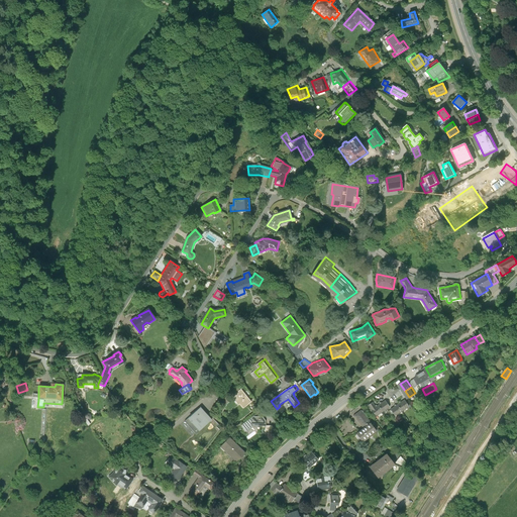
[(235,395),(241,403),(243,402),(246,407),(254,400),(244,388),(235,395)]
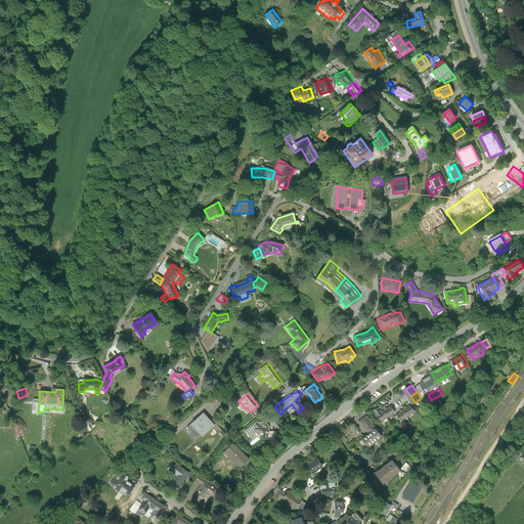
[(393,404),(385,409),(390,416),(397,411),(393,404)]
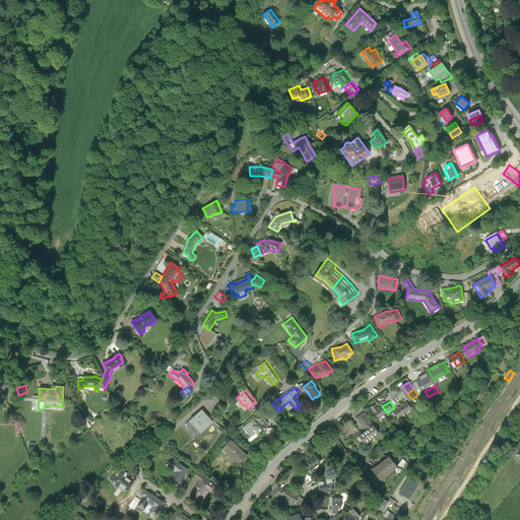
[(409,401),(402,405),(406,412),(413,407),(409,401)]
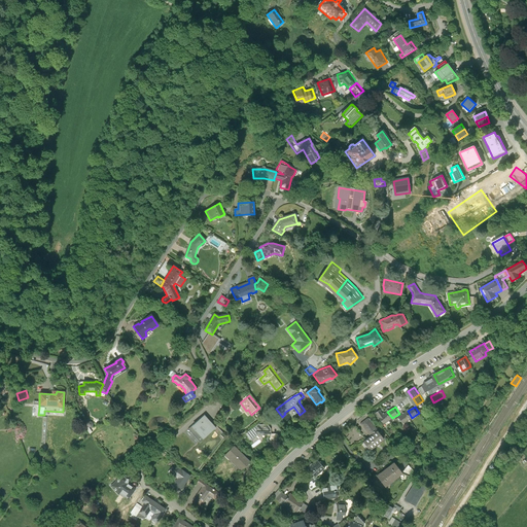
[(385,423),(392,418),(387,412),(385,413),(383,409),(378,412),(385,423)]
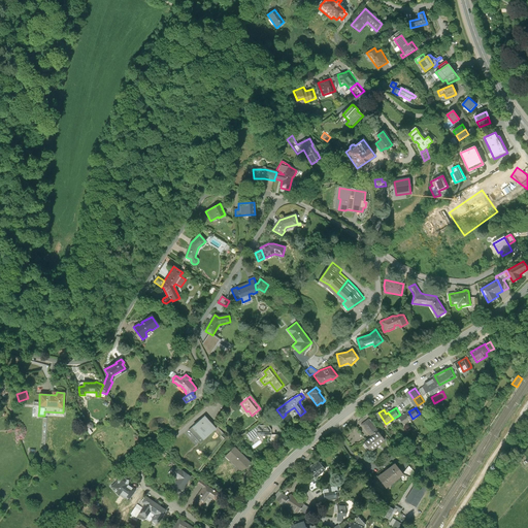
[(406,423),(413,419),(408,411),(401,417),(406,423)]
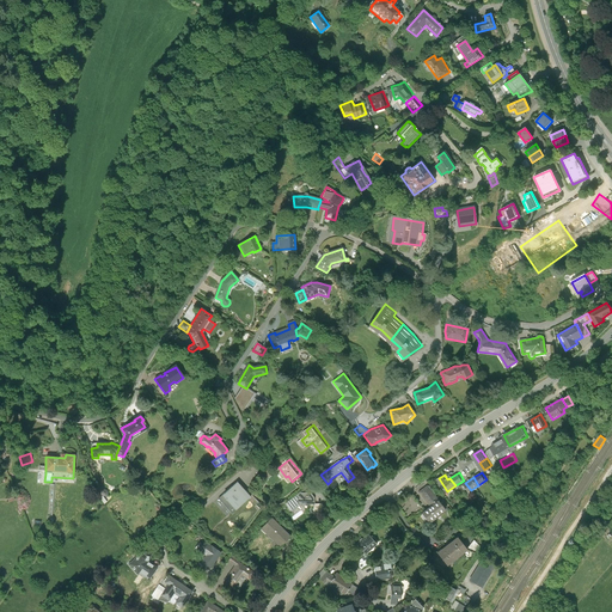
[(236,485),(221,497),(226,501),(230,497),(239,508),(254,495),(246,487),(242,491),(236,485)]
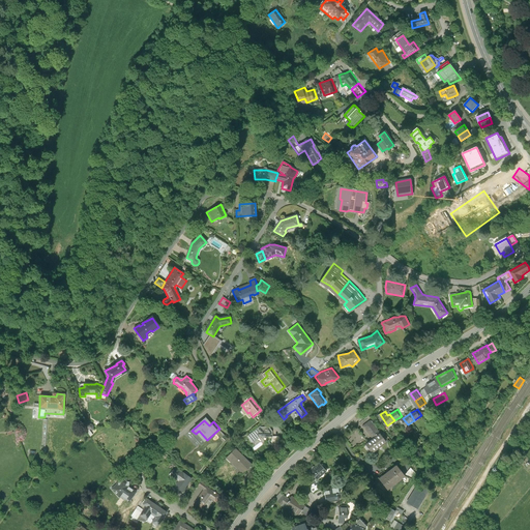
[(382,436),(370,420),(362,425),(373,439),(366,444),(373,452),(377,448),(385,441),(381,436),(382,436)]
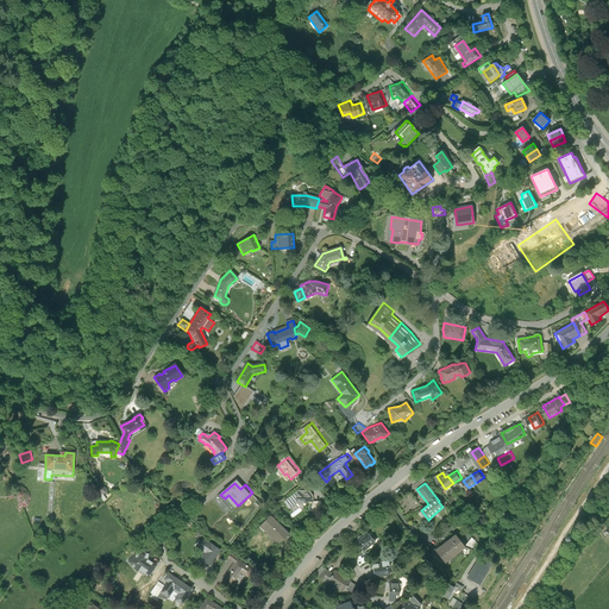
[(301,489),(288,500),(294,507),(303,500),(316,500),(316,494),(313,489),(301,489)]
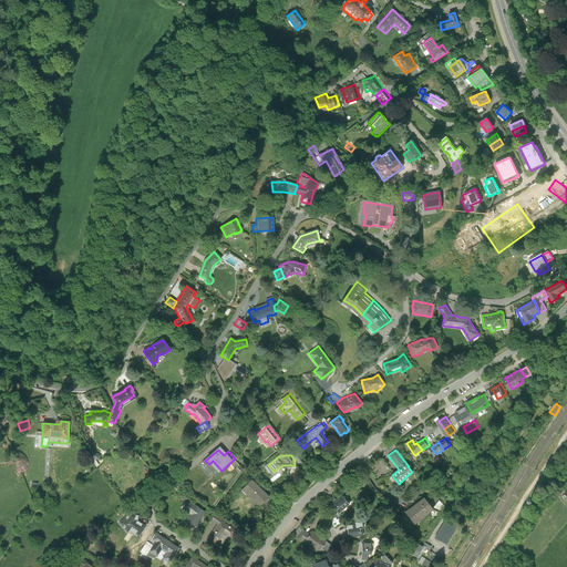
[(274,495),(255,478),(246,488),(264,506),(274,495)]
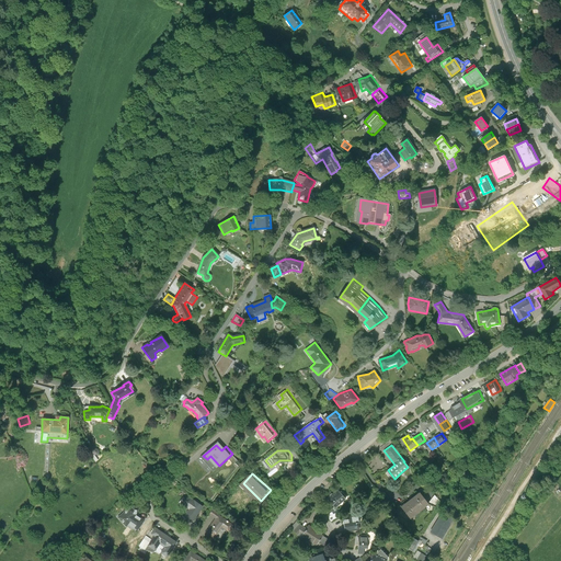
[(341,488),(330,496),(338,505),(348,496),(341,488)]
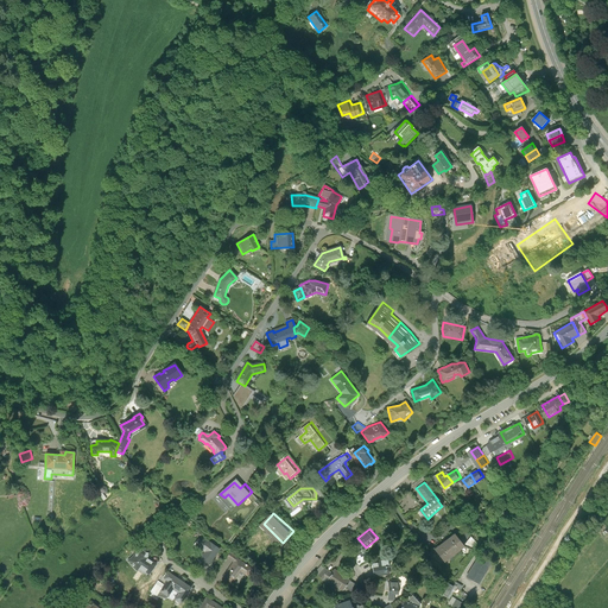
[(426,542),(419,531),(415,534),(422,545),(426,542)]
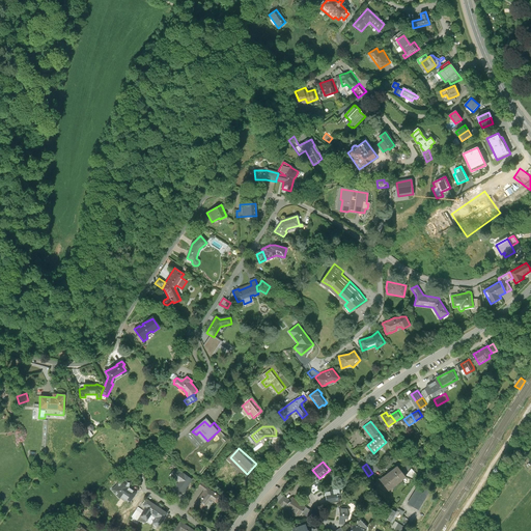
[(408,476),(399,466),(382,479),(390,490),(408,476)]
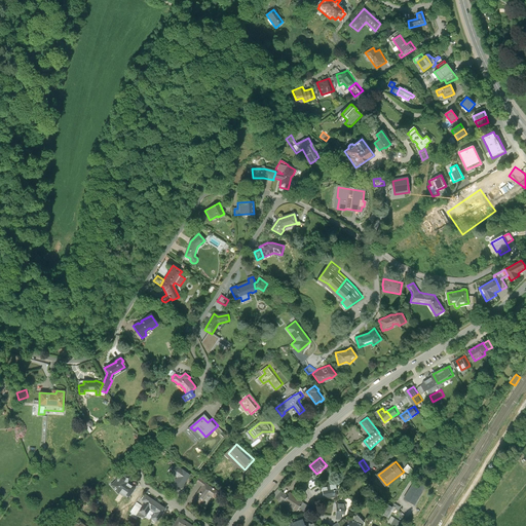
[(193,474),(179,463),(178,466),(174,472),(180,477),(176,483),(179,485),(183,488),(193,474)]
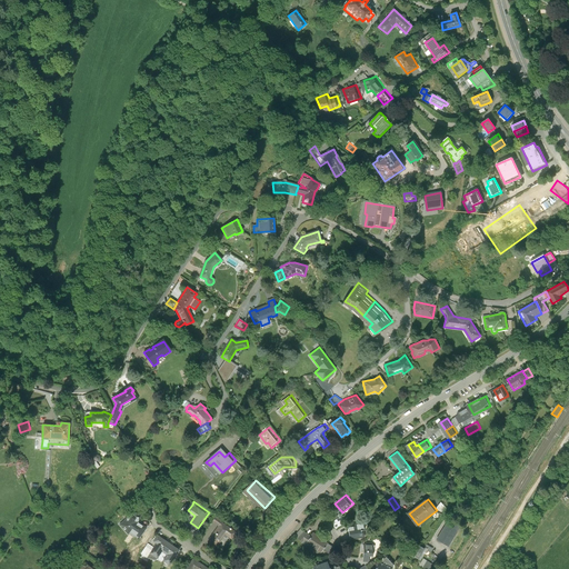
[(437,508),(441,512),(446,507),(441,502),(437,508)]
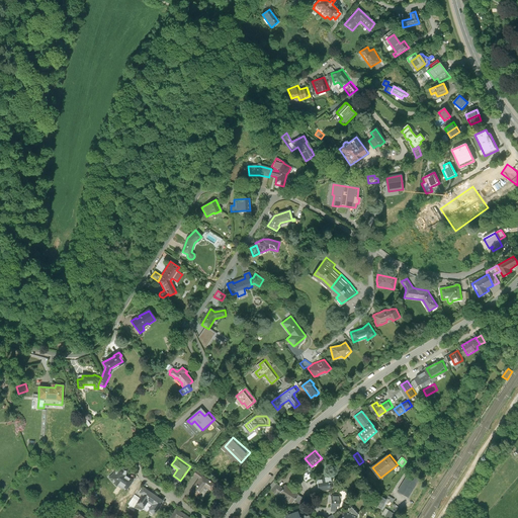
[(111,476),(119,485),(121,483),(131,488),(137,479),(128,475),(132,468),(122,462),(116,472),(111,476)]
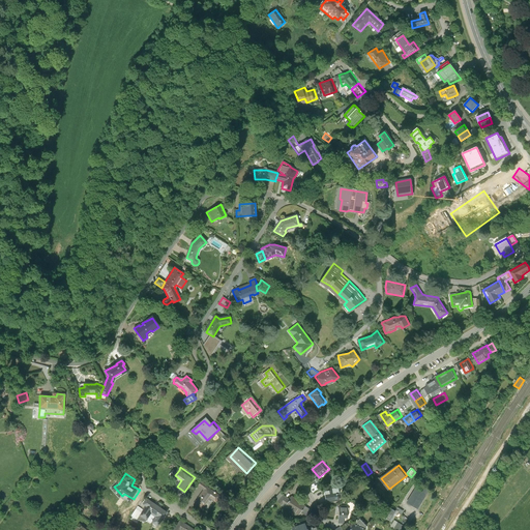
[(205,478),(201,484),(207,489),(198,502),(205,507),(212,496),(218,501),(223,495),(208,484),(210,482),(205,478)]
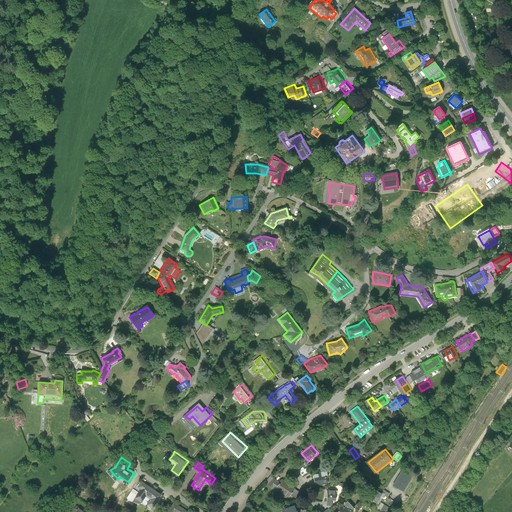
[(305,466),(301,468),(304,474),(310,471),(308,467),(307,468),(305,466)]
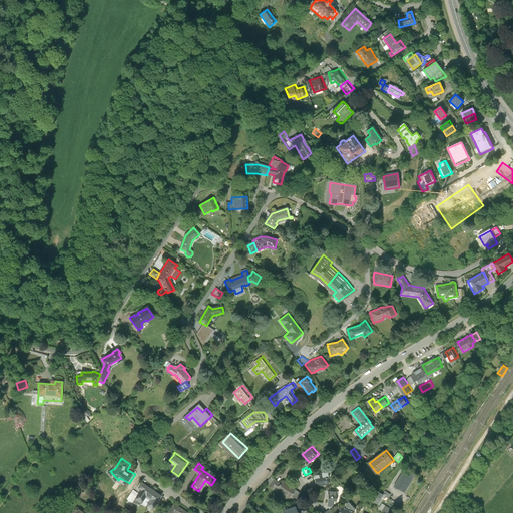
[(417,473),(407,467),(396,485),(407,491),(417,473)]
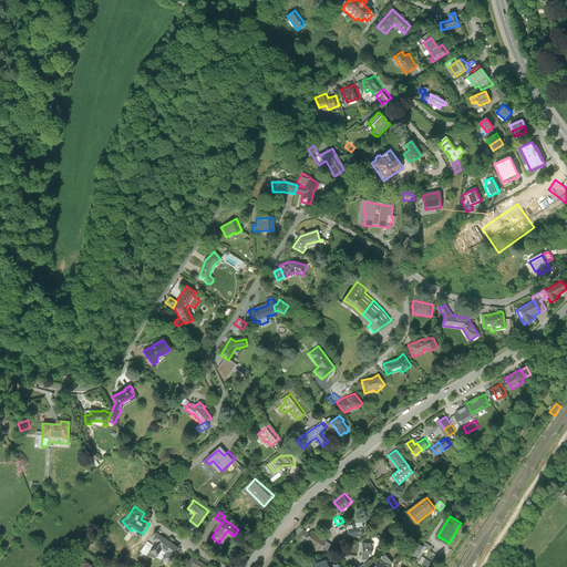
[(364,519),(349,522),(351,535),(363,533),(363,527),(366,527),(364,519)]
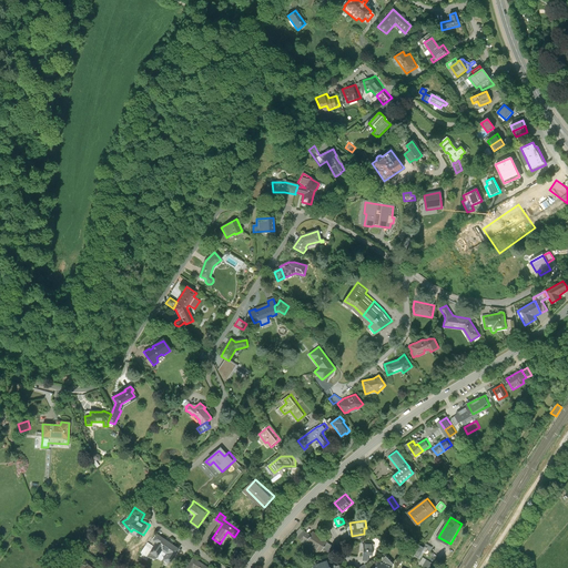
[(194,533),(198,527),(193,524),(189,529),(194,533)]
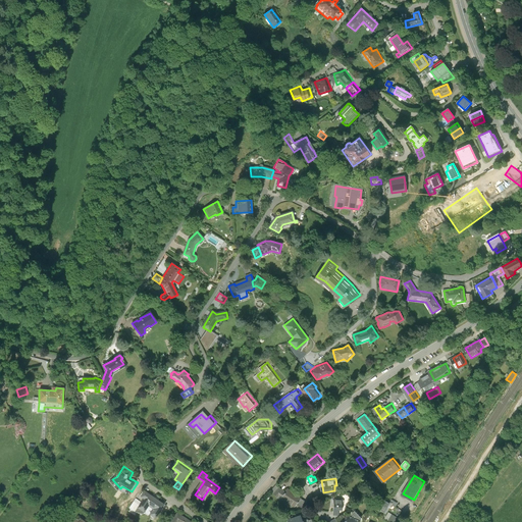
[(281,493),(284,497),(288,490),(281,486),(280,487),(275,492),(279,497),(281,493)]
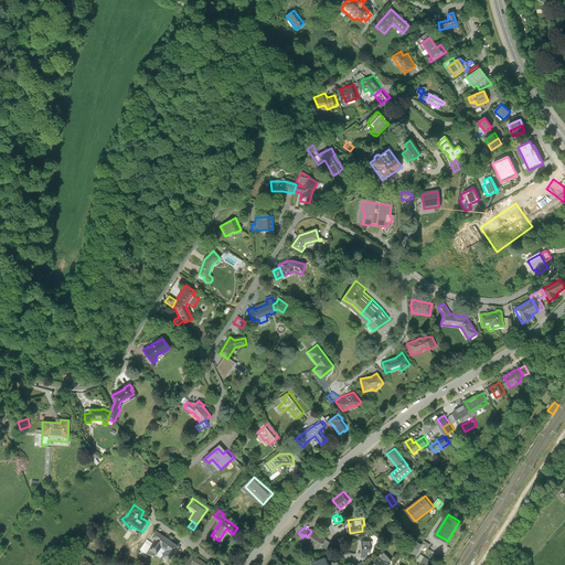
[(320,532),(313,528),(311,531),(308,537),(307,539),(321,547),(323,544),(328,537),(320,533),(320,532)]
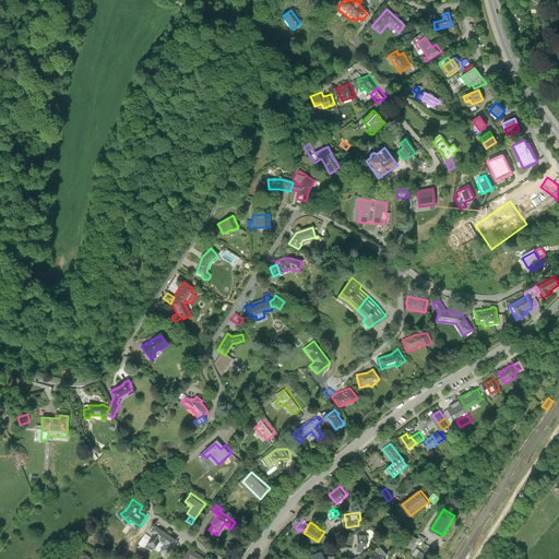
[(168,544),(165,549),(170,554),(179,539),(162,527),(157,533),(155,537),(152,543),(157,547),(163,540),(168,544)]
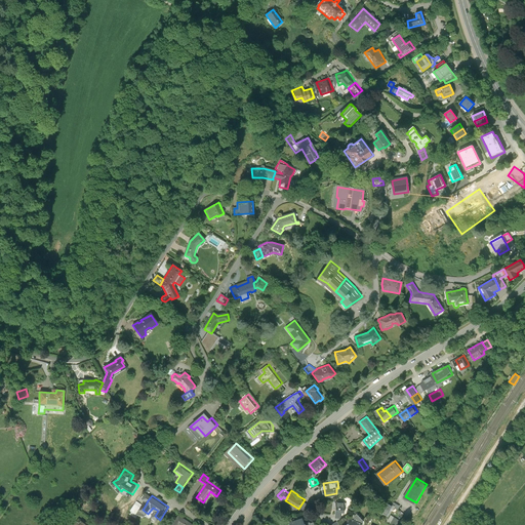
[(311,503),(305,499),(300,506),(306,509),(306,511),(307,510),(308,511),(313,509),(311,503)]
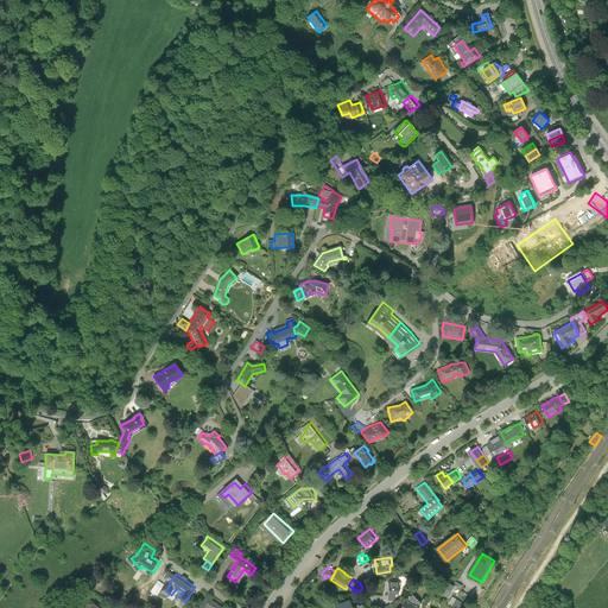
[(444,578),(438,589),(450,595),(456,586),(444,578)]
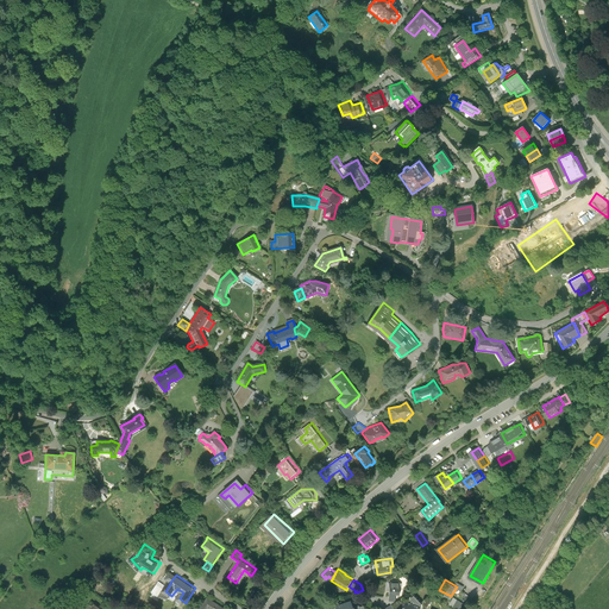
[(165,591),(169,585),(162,581),(155,591),(161,595),(170,598),(171,596),(165,591)]
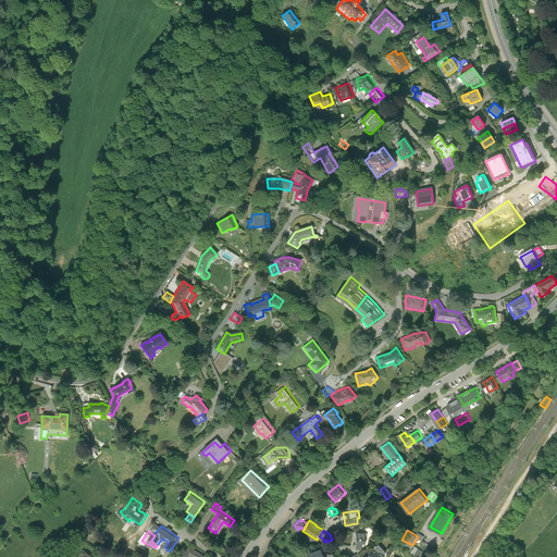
[(368,532),(359,532),(359,548),(364,548),(364,543),(368,543),(368,532)]
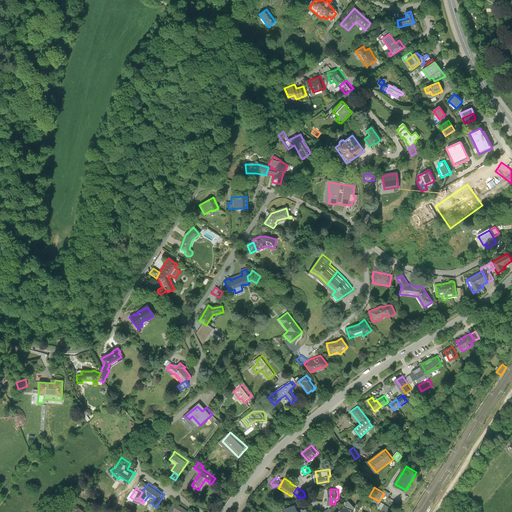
[(193,511),(177,501),(170,511),(193,511)]
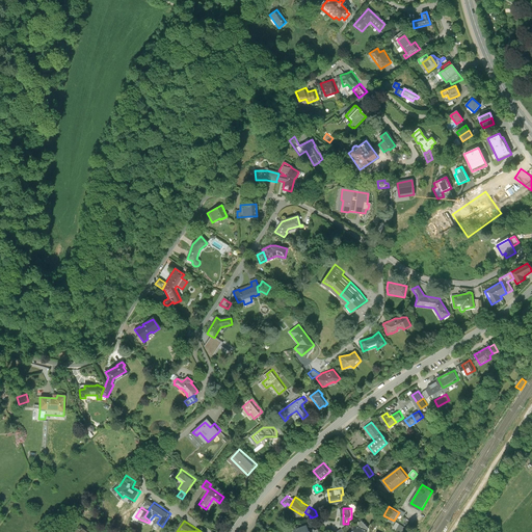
[(404,531),(407,527),(398,521),(395,527),(401,531),(404,531)]
